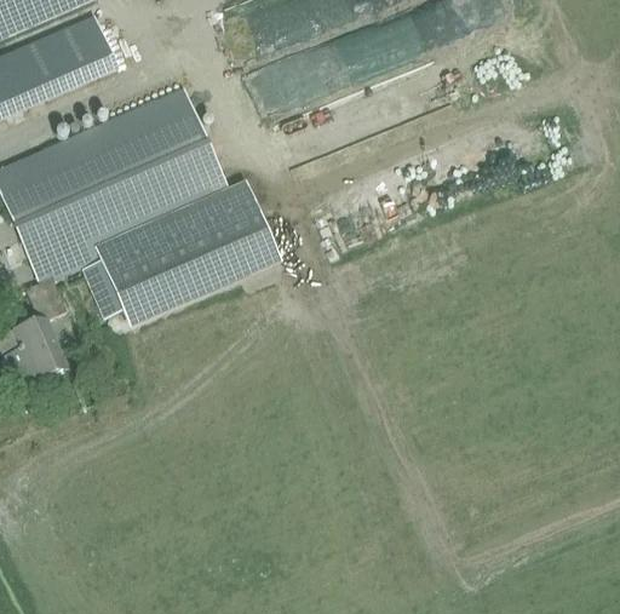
[(0,0),(0,40),(92,0),(0,0)]
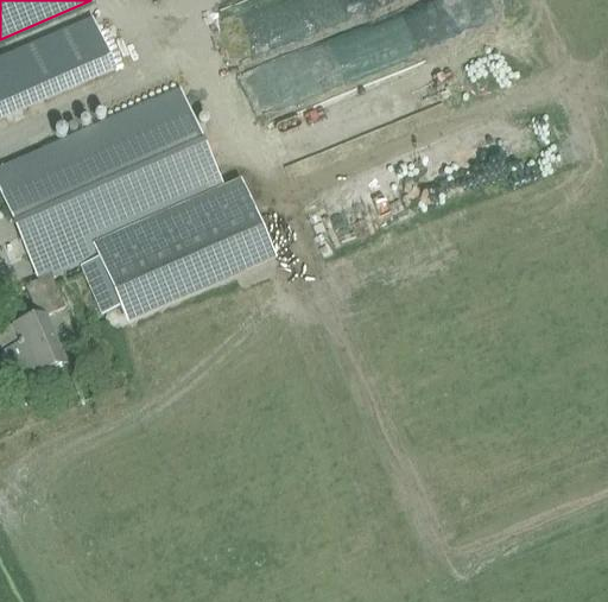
[(5,54),(0,55),(0,116),(27,106),(29,107),(116,69),(93,16),(4,52),(5,54)]
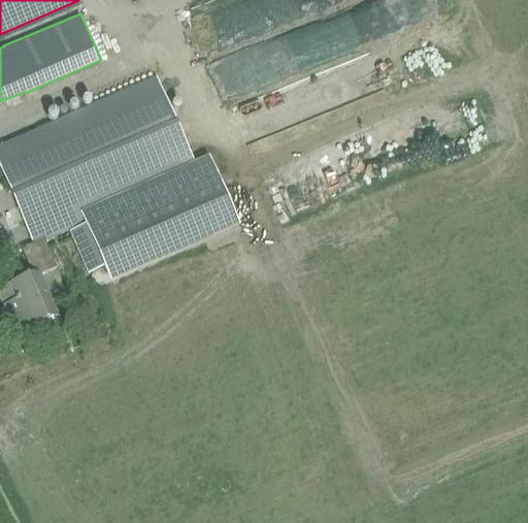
[(156,74),(0,142),(0,164),(33,240),(44,235),(44,236),(69,226),(89,270),(103,263),(232,206),(212,163),(198,169),(156,74)]
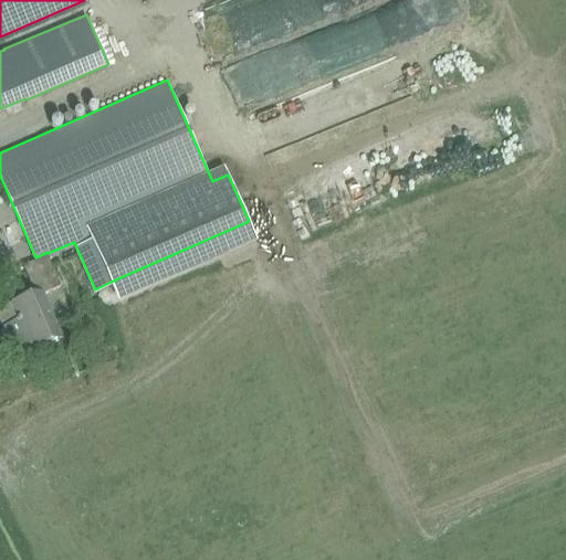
[(61,283),(53,267),(29,277),(35,292),(0,307),(0,317),(13,348),(38,338),(40,345),(62,335),(43,291),(61,283)]
